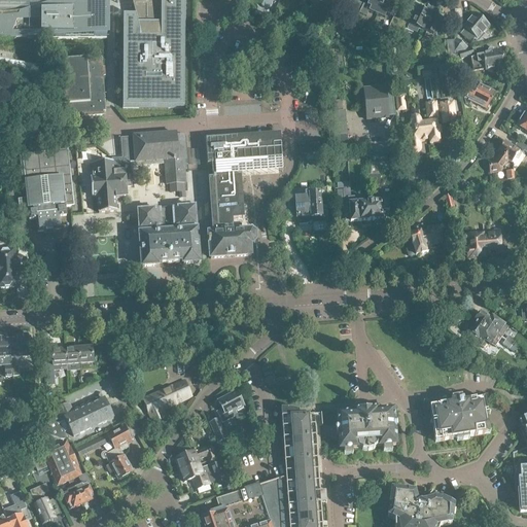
[(0,5),(0,39),(106,40),(107,6),(96,6),(96,1),(99,1),(49,0),(49,1),(53,1),(53,5),(0,5)]
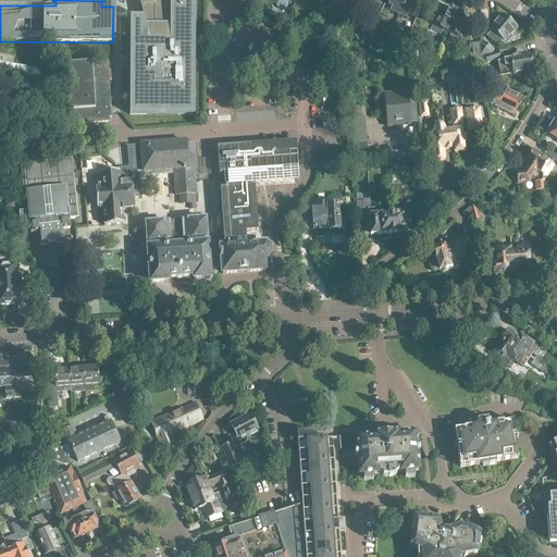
[(144,0),(144,19),(131,19),(130,115),(195,115),(195,0),(144,0)]
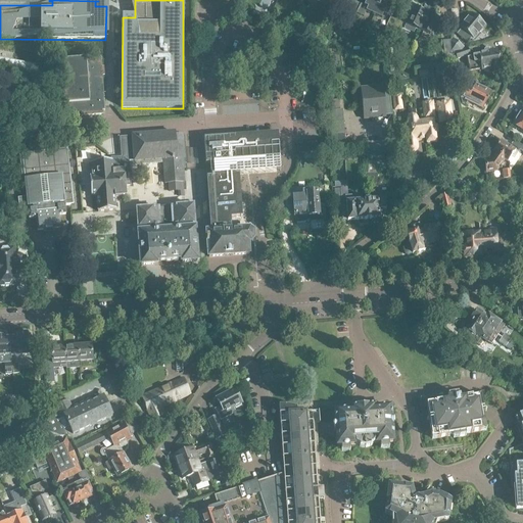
[(340,18),(346,21),(354,3),(349,0),(347,0),(344,8),(342,12),(340,18)]
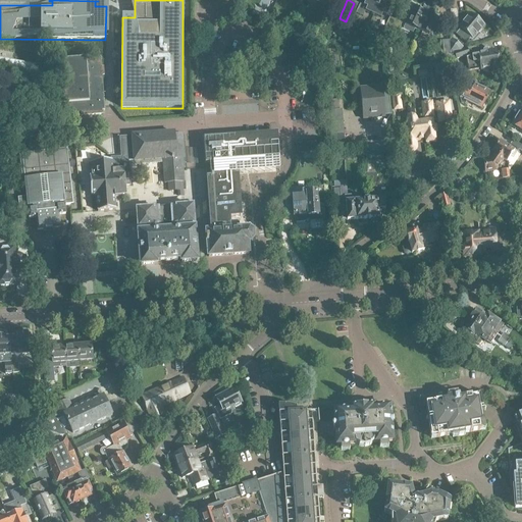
[(346,21),(352,23),(354,18),(356,14),(363,17),(365,12),(372,16),(380,0),(366,0),(363,6),(360,5),(354,3),(346,21)]
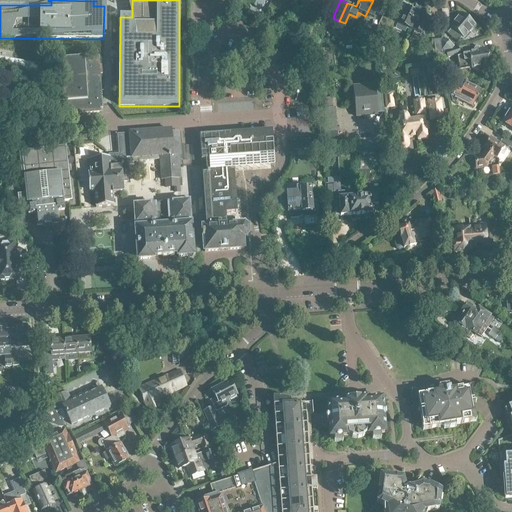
[(373,0),(365,16),(373,19),(375,15),(379,17),(386,0),(373,0)]
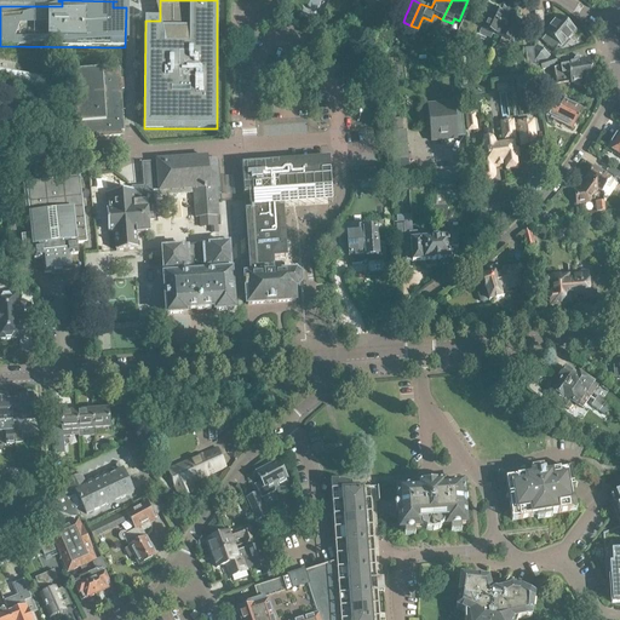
[(493,35),(497,38),(509,12),(501,10),(499,13),(491,10),(480,34),(491,40),(493,35)]
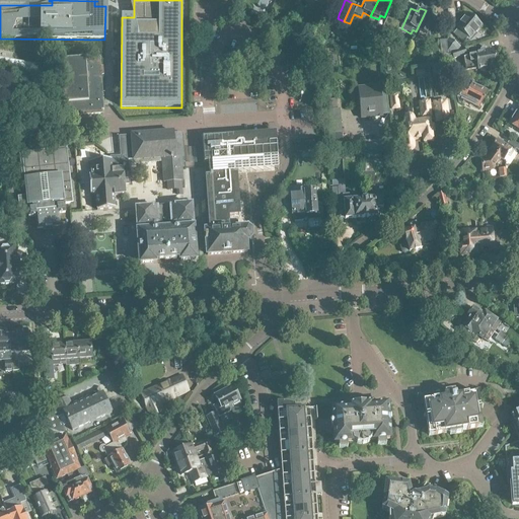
[(418,36),(428,42),(438,20),(430,17),(432,13),(426,10),(416,31),(420,32),(418,36)]
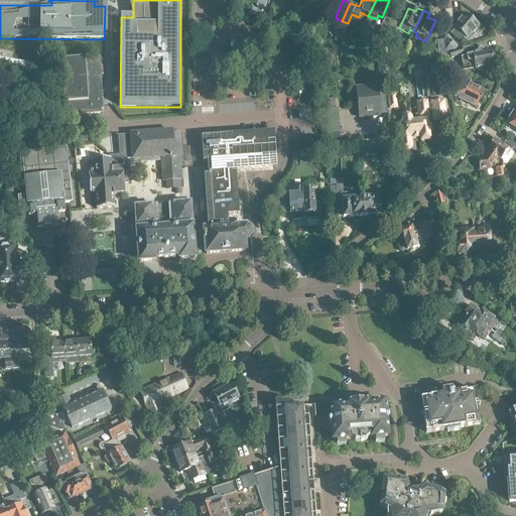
[(454,30),(450,34),(462,43),(465,39),(467,41),(479,27),(465,14),(453,29),(454,30)]
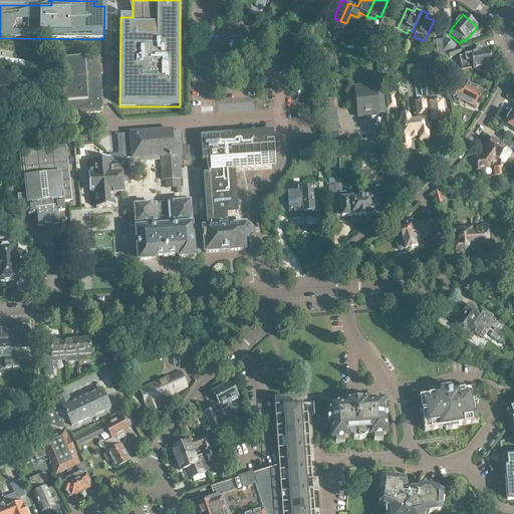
[(377,30),(383,33),(390,20),(383,17),(377,30)]
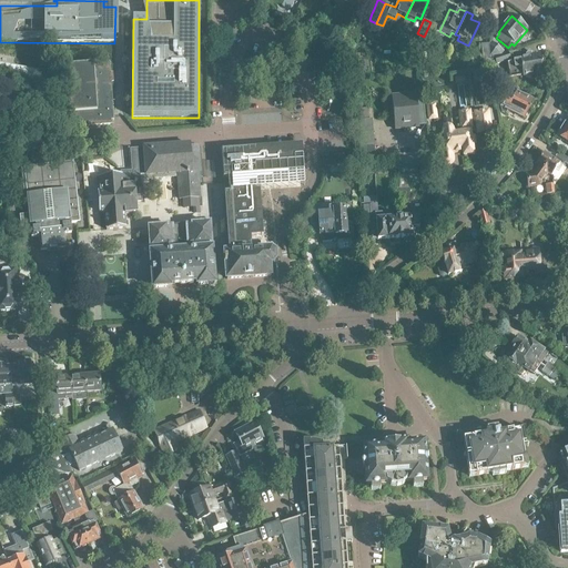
[(424,37),(430,40),(437,26),(430,22),(424,37)]
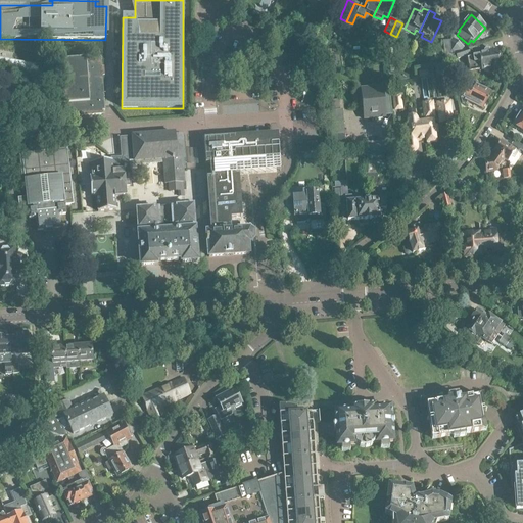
[(390,34),(387,40),(393,43),(396,37),(390,34)]
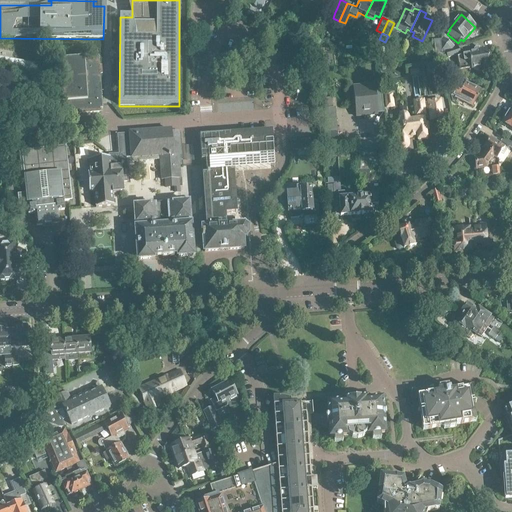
[(442,58),(440,40),(433,40),(435,58),(442,58)]
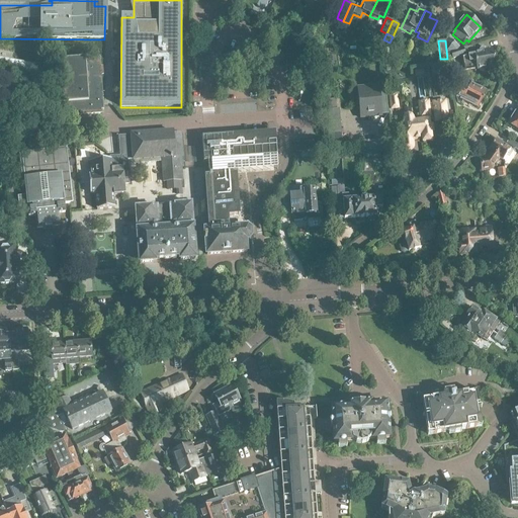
[(465,71),(477,69),(478,70),(479,70),(482,72),(483,72),(485,69),(495,67),(492,50),(488,51),(483,47),(479,52),(477,53),(477,55),(468,56),(468,57),(462,58),(465,71)]
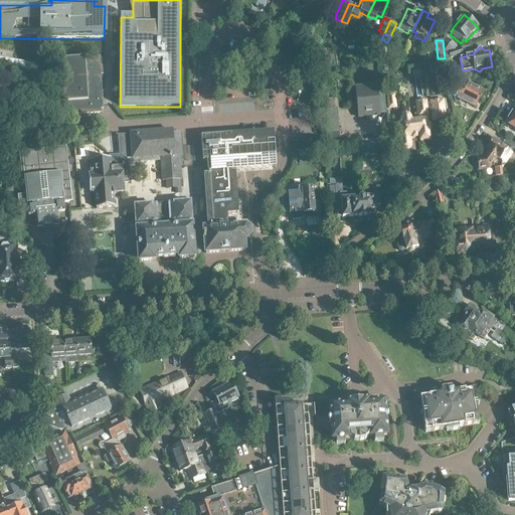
[(461,48),(448,53),(451,59),(463,54),(461,48)]
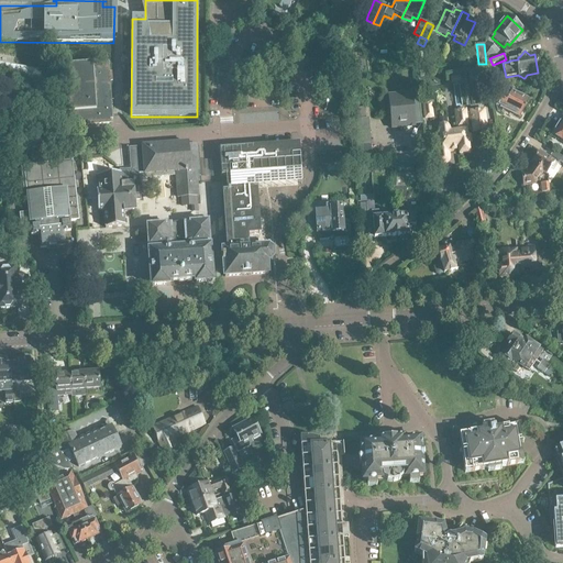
[(52,74),(0,63),(0,80),(48,89),(52,74)]
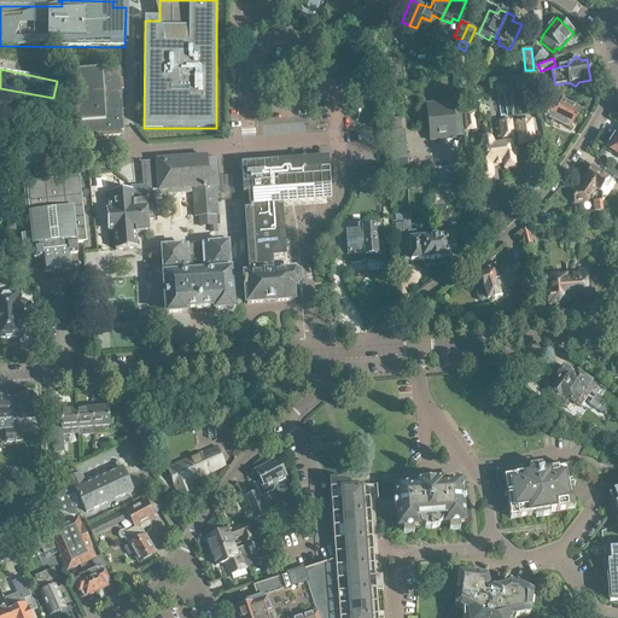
[(71,73),(75,124),(77,140),(121,136),(121,132),(124,132),(123,122),(120,69),(71,73)]
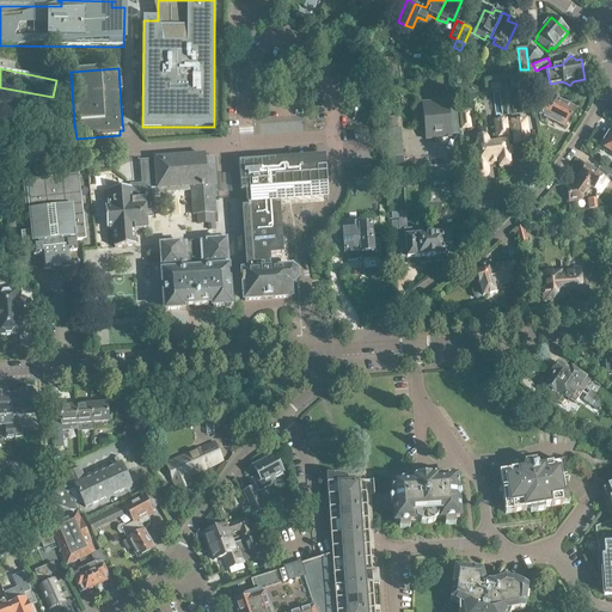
[(457,91),(458,103),(466,102),(465,90),(457,91)]
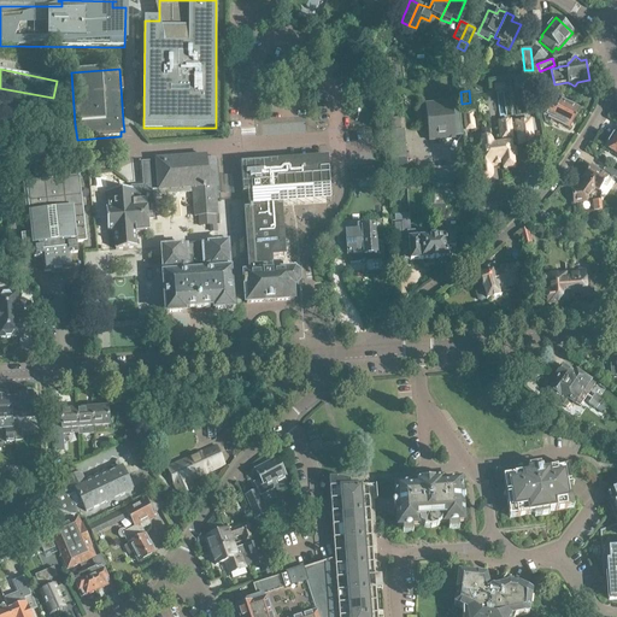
[(551,98),(546,98),(547,100),(547,106),(548,107),(548,106),(574,119),(579,110),(562,100),(562,95),(554,95),(552,99),(551,98)]
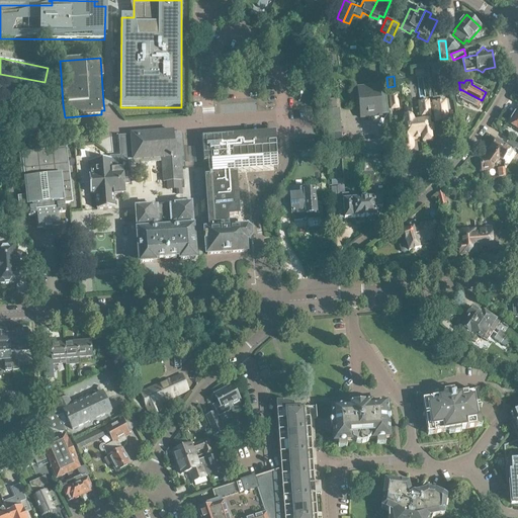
[(356,87),(360,120),(382,117),(381,115),(387,115),(385,87),(379,87),(379,85),(356,87)]
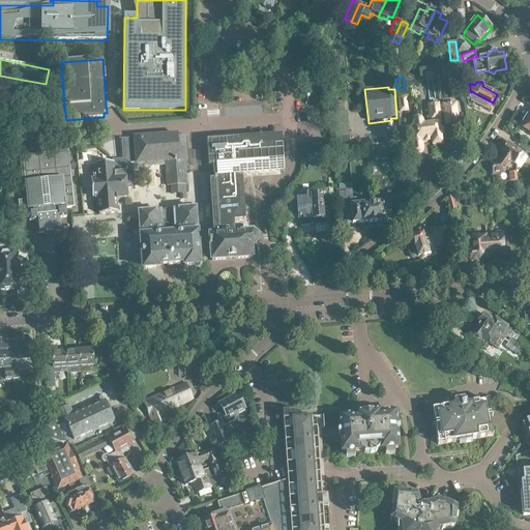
[(319,115),(317,90),(306,90),(308,115),(319,115)]
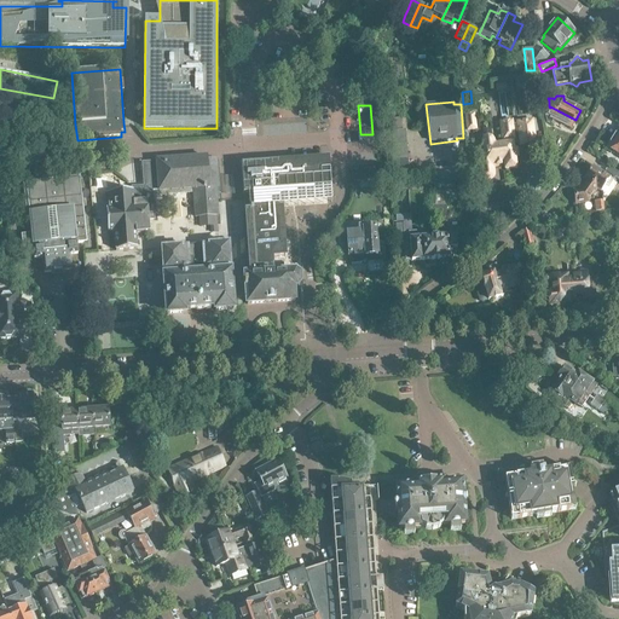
[(545,116),(545,121),(551,123),(553,120),(571,129),(576,120),(550,106),(550,108),(545,116)]
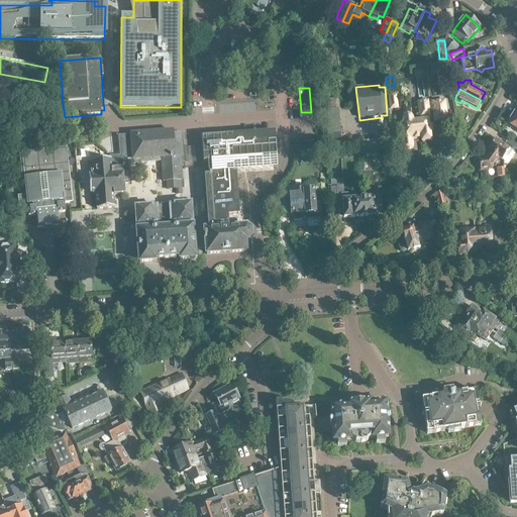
[(388,96),(389,110),(399,109),(397,95),(388,96)]
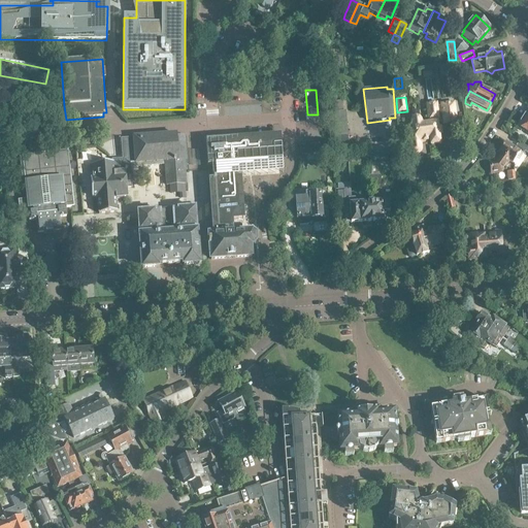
[(429,146),(441,144),(440,136),(442,136),(441,128),(439,128),(438,124),(442,123),(442,126),(458,124),(455,102),(439,104),(440,107),(438,107),(437,103),(425,104),(428,122),(422,123),(422,121),(419,118),(415,116),(411,119),(409,122),(411,131),(406,132),(409,150),(409,152),(411,154),(413,155),(416,156),(418,156),(419,155),(421,153),(423,151),(423,149),(422,144),(429,143),(429,146)]
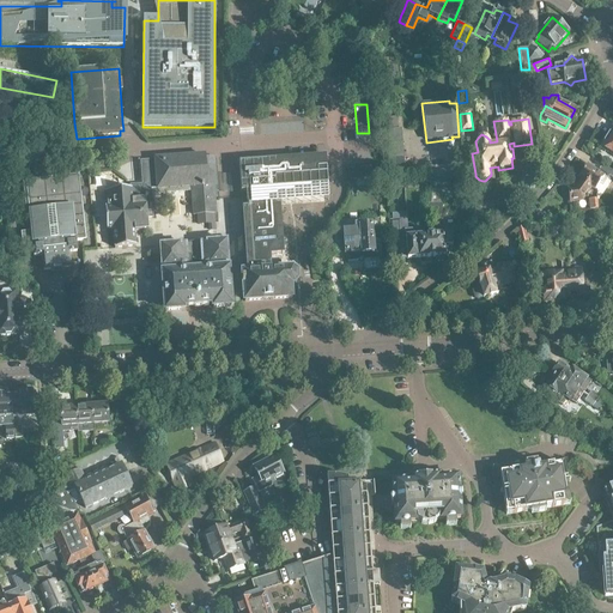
[(612,155),(612,128),(600,147),(612,155)]
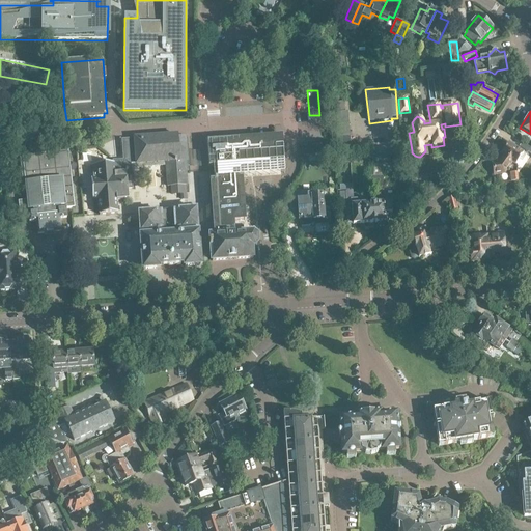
[(333,114),(329,114),(333,158),(352,156),(347,112),(333,114)]
